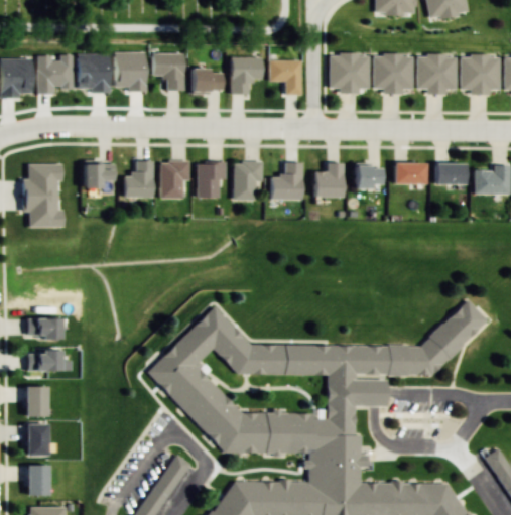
[(155,54),(155,75),(167,75),(167,90),(184,91),(184,54),(155,54)]
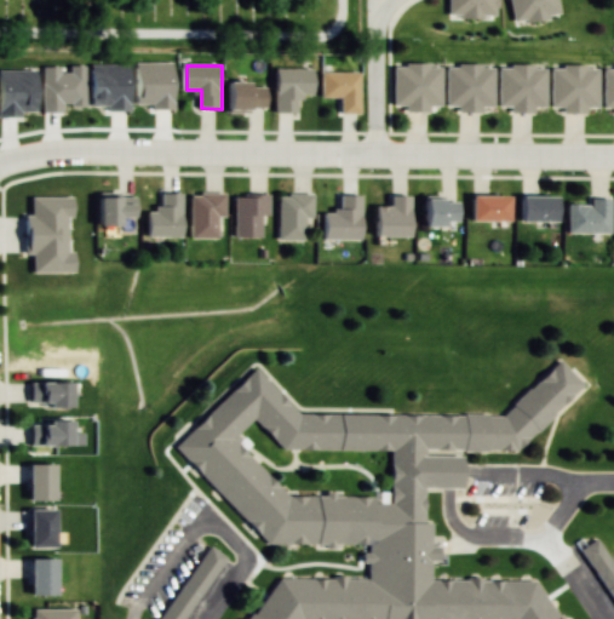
[(400,67),(399,107),(411,107),(411,113),(434,113),(434,105),(446,105),(446,68),(400,67)]
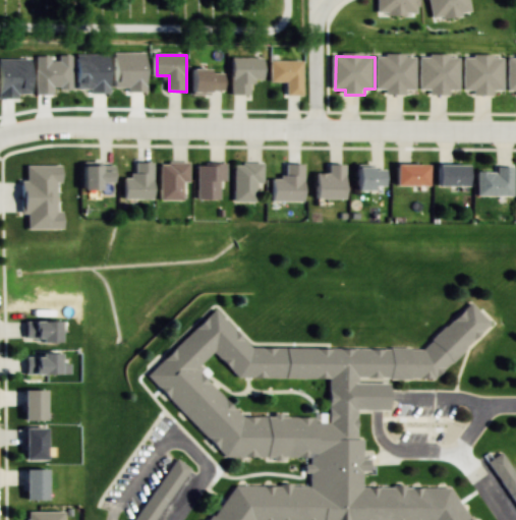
[(467,56),(466,90),(476,90),(476,95),(495,95),(495,89),(506,89),(506,57),(467,56)]
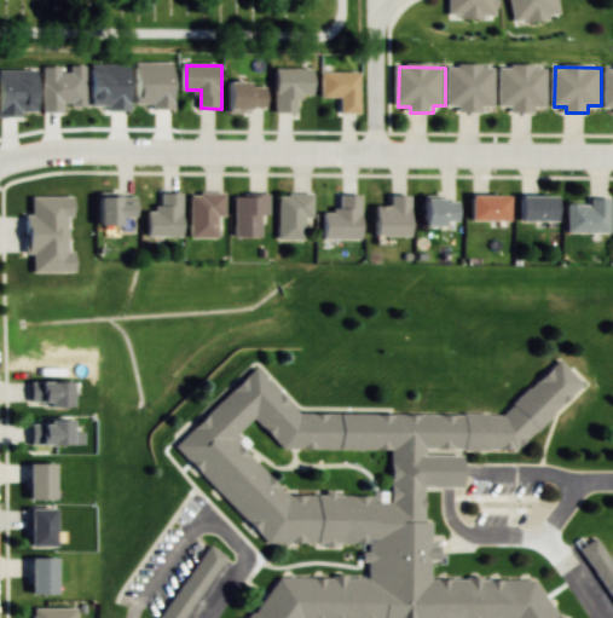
[(450,68),(450,107),(461,107),(461,113),(484,113),(484,107),(496,107),(497,68),(450,68)]
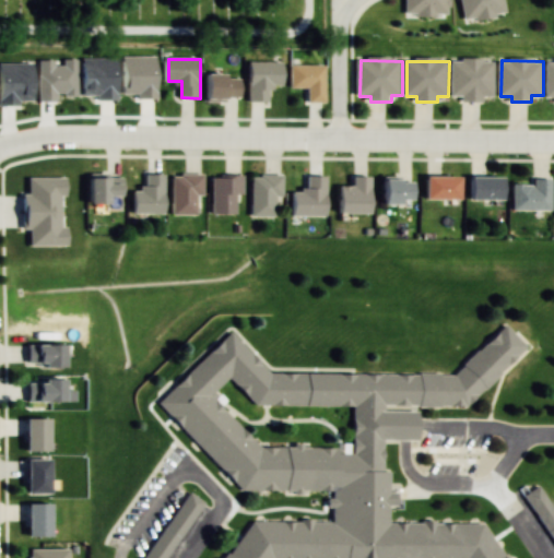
[(454,61),(454,97),(464,97),(464,103),(484,103),(484,96),(496,96),(496,62),(454,61)]
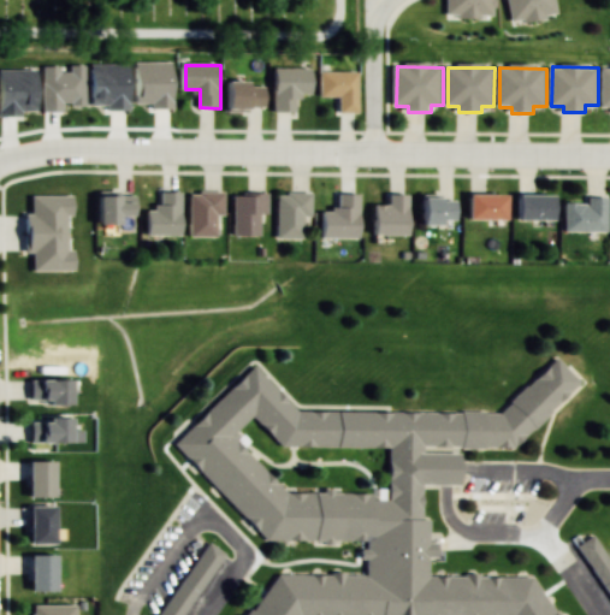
[(277,70),(278,113),(298,113),(298,95),(313,95),(312,69),(277,70)]
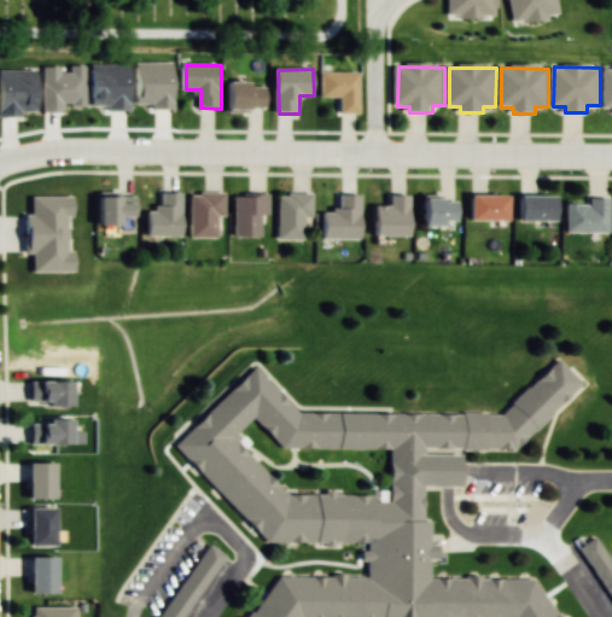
[(327,73),(326,97),(342,97),(342,115),(362,116),(362,73),(327,73)]
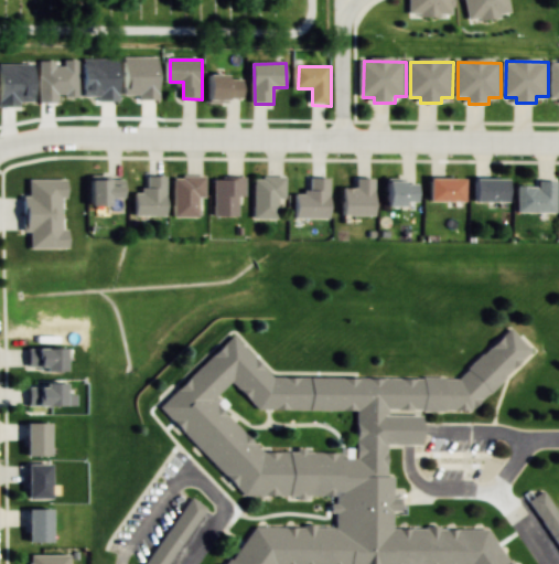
[(210,76),(210,102),(229,102),(229,98),(245,98),(245,82),(228,82),(228,76),(210,76)]
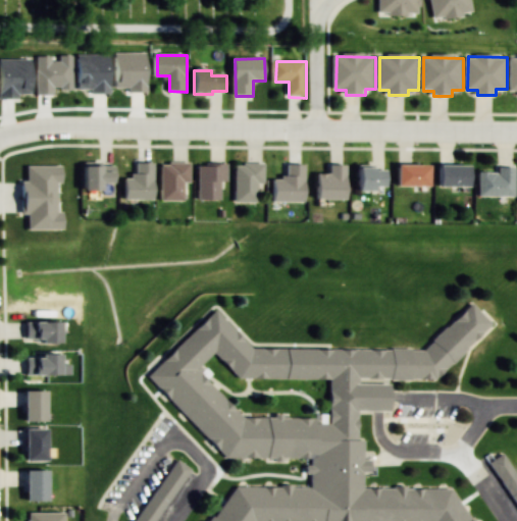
[(198,162),(198,199),(220,199),(220,180),(227,180),(227,163),(198,162)]
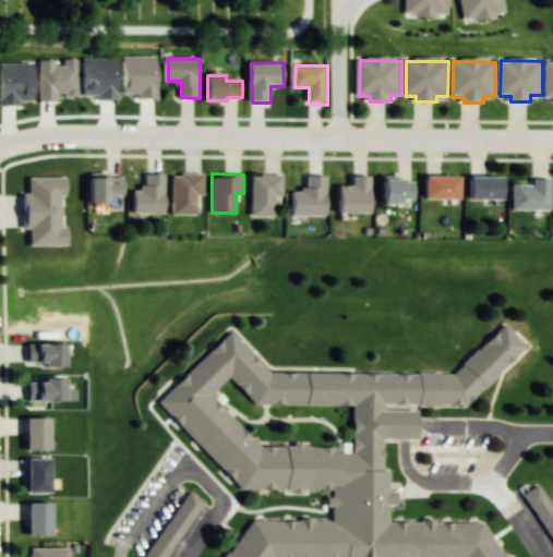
[(135,192),(135,215),(166,215),(167,177),(147,176),(147,192),(135,192)]
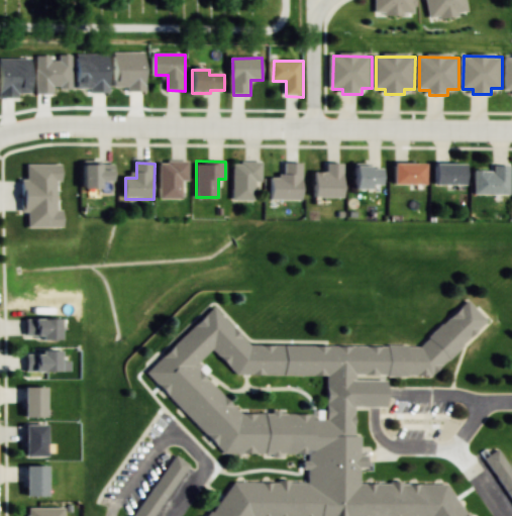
[(160,164),(160,199),(182,200),(183,181),(189,181),(189,164),(160,164)]
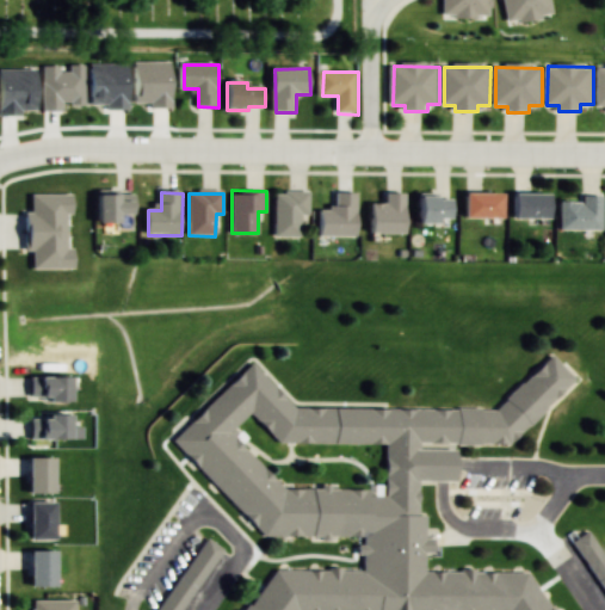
[(322,213),(322,236),(358,238),(359,193),(339,193),(339,213),(322,213)]
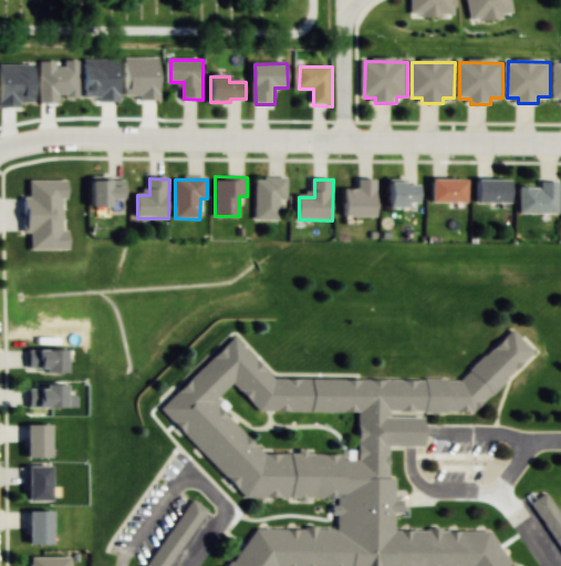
[(433,179),(433,203),(467,203),(467,181),(433,179)]
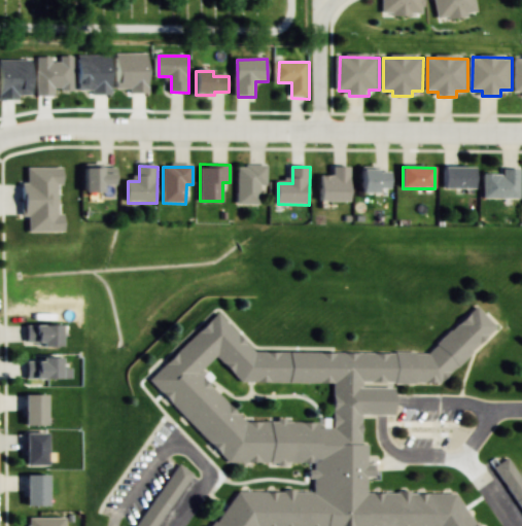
[(83,170),(84,194),(102,194),(102,186),(117,185),(116,168),(83,170)]
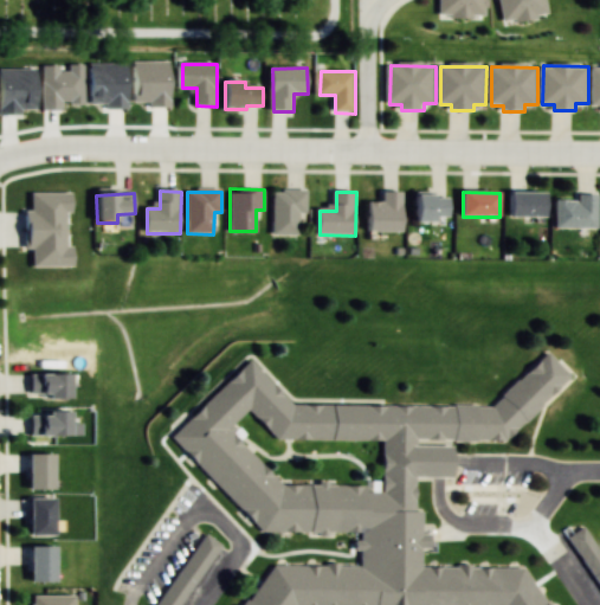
[(276,194),(276,236),(302,237),(303,214),(310,214),(310,194),(276,194)]
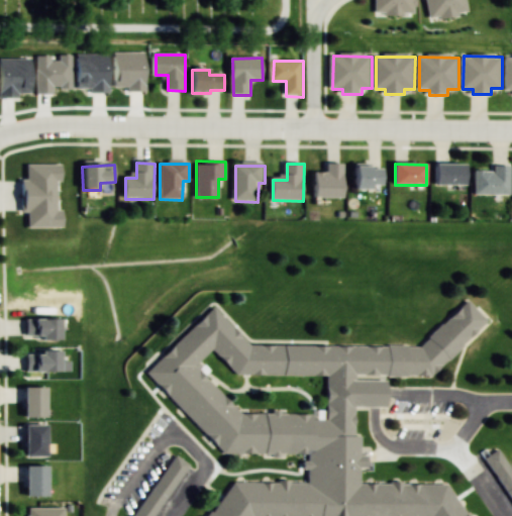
[(316,174),(316,198),(343,198),(343,166),(328,166),(328,174),(316,174)]
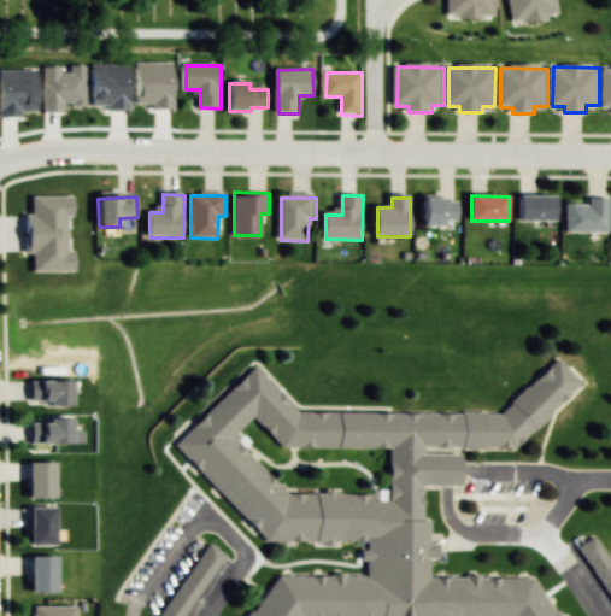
[(517,198),(517,222),(554,223),(556,199),(517,198)]
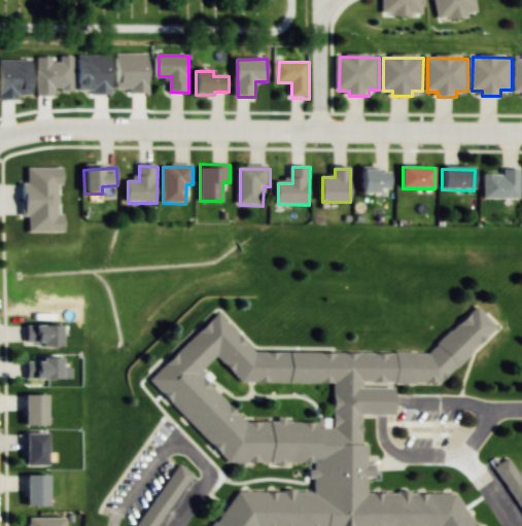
[(362,171),(362,195),(377,195),(377,188),(392,188),(393,172),(362,171)]
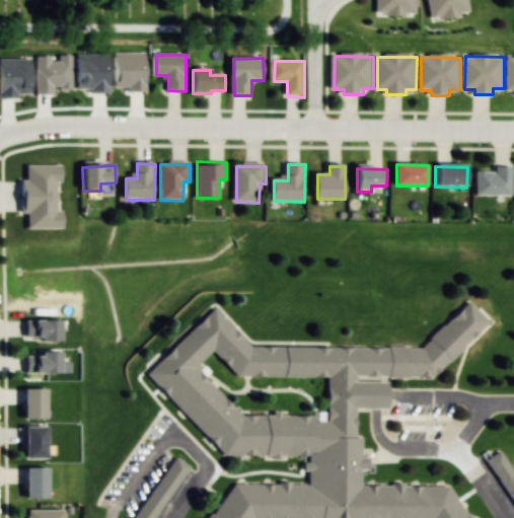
[(34,170),(37,189),(50,187),(48,169),(34,170)]
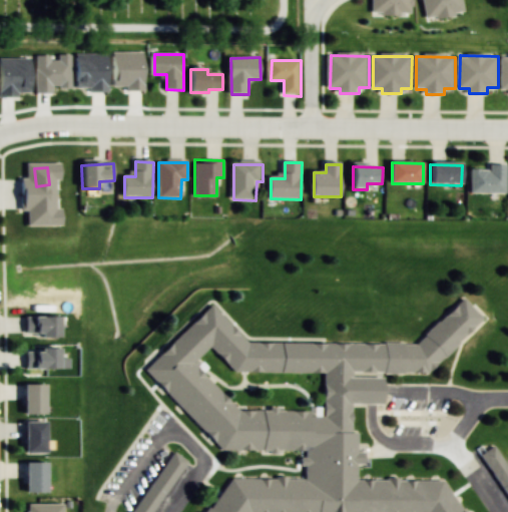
[(473,171),(473,191),(504,192),(504,172),(473,171)]
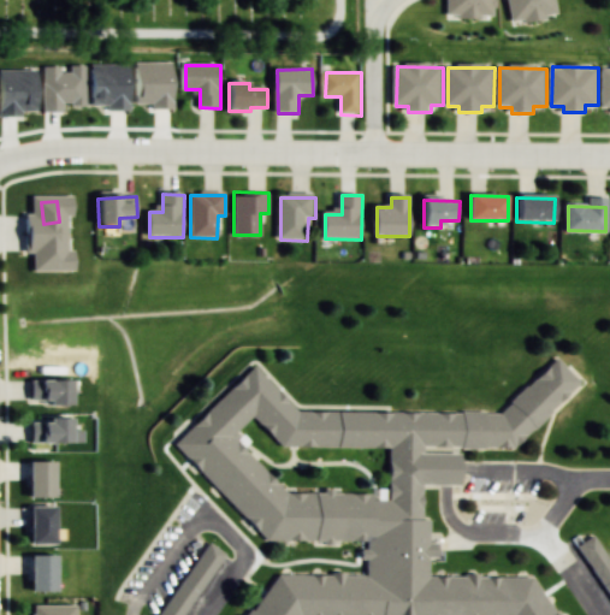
[(569,614),(556,577),(432,577),(431,485),(460,485),(460,449),(515,449),(582,384),(558,359),(503,413),(301,413),(255,366),(175,443),(268,542),(368,542),(368,574),(368,575),(256,575),(242,614),(569,614)]
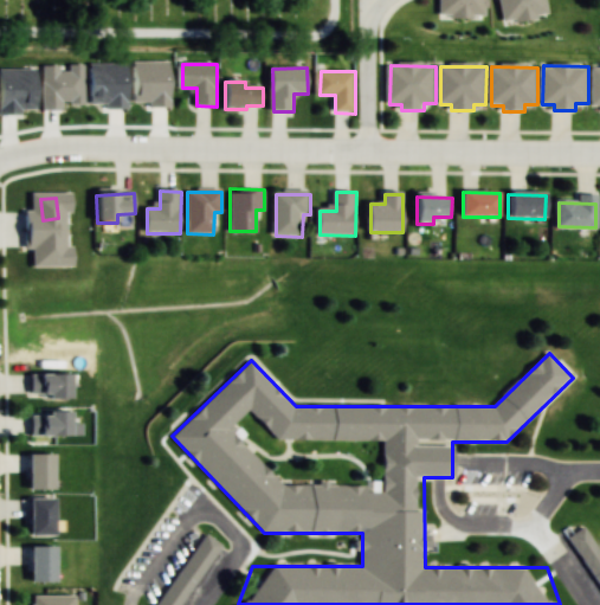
[(30,454),(30,488),(56,488),(55,454),(30,454)]
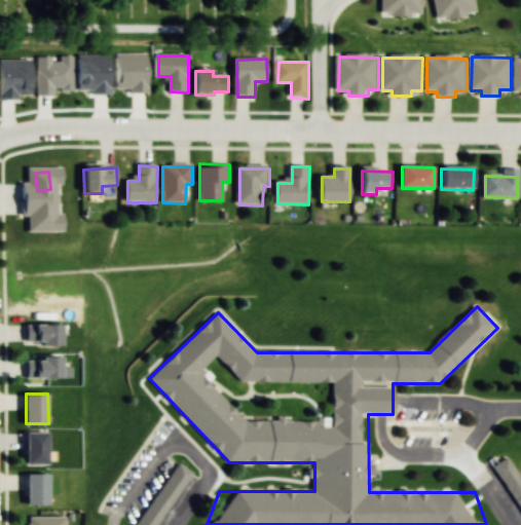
[(27,432),(27,463),(48,463),(48,432),(27,432)]
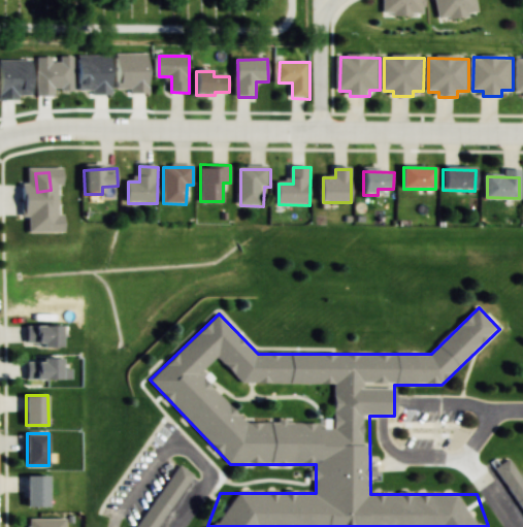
[(160,526),(196,474),(182,465),(138,526),(160,526)]
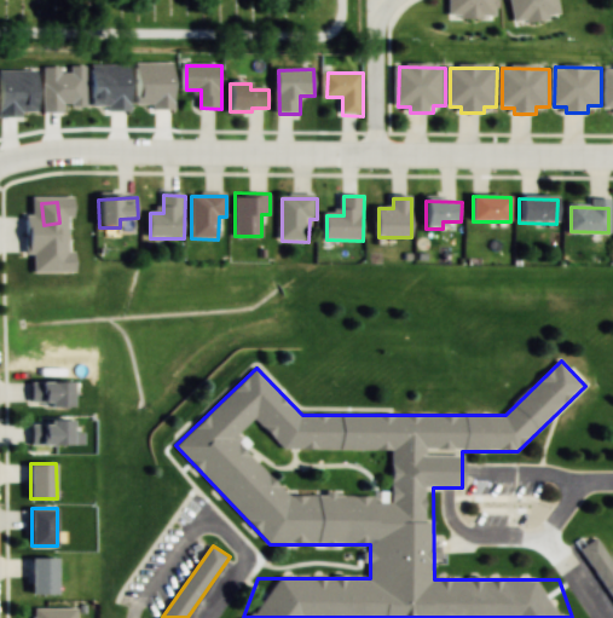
[(33,558),(32,593),(58,594),(59,558),(33,558)]
